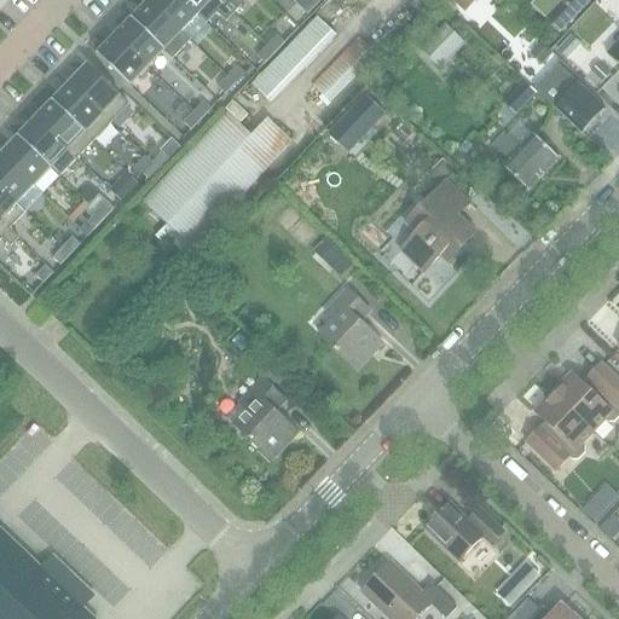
[(190,41),(191,41),(183,33),(198,17),(207,24),(181,0),(150,0),(149,3),(190,41)]
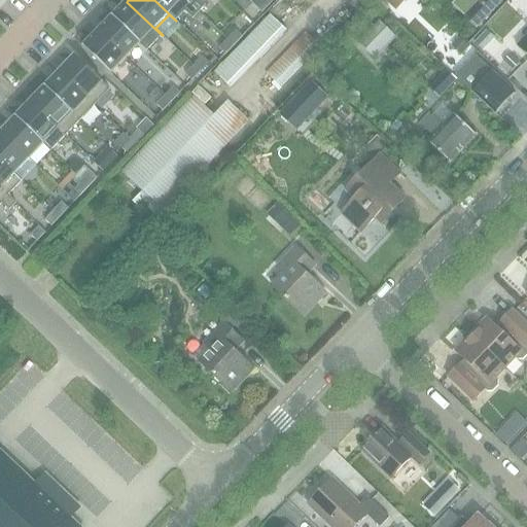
[(198,13),(183,0),(154,0),(176,21),(184,11),(192,20),(198,13)]
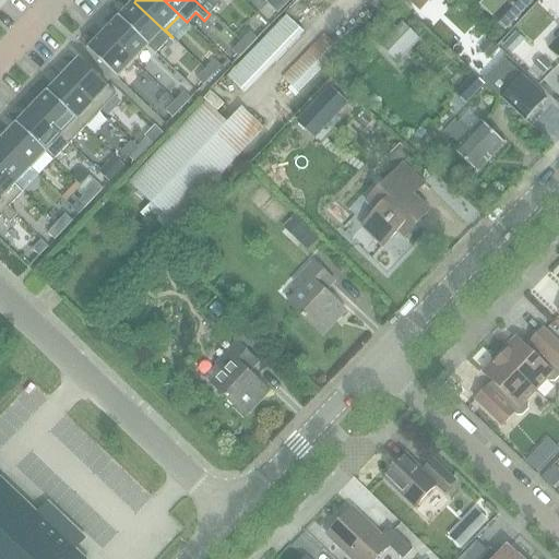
[(194,0),(210,14),(218,6),(213,0),(194,0)]
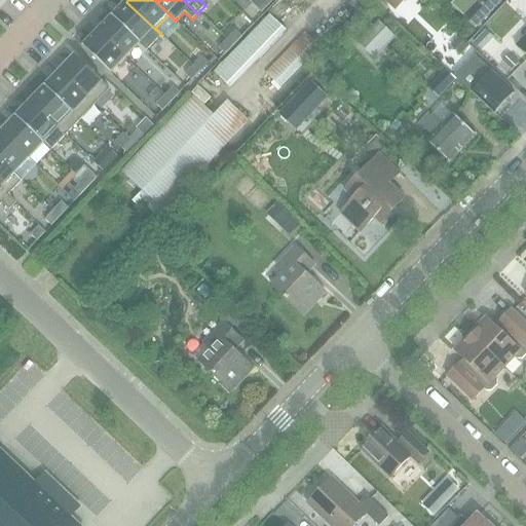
[(269,0),(255,0),(253,3),(263,12),(273,3),(269,0)]
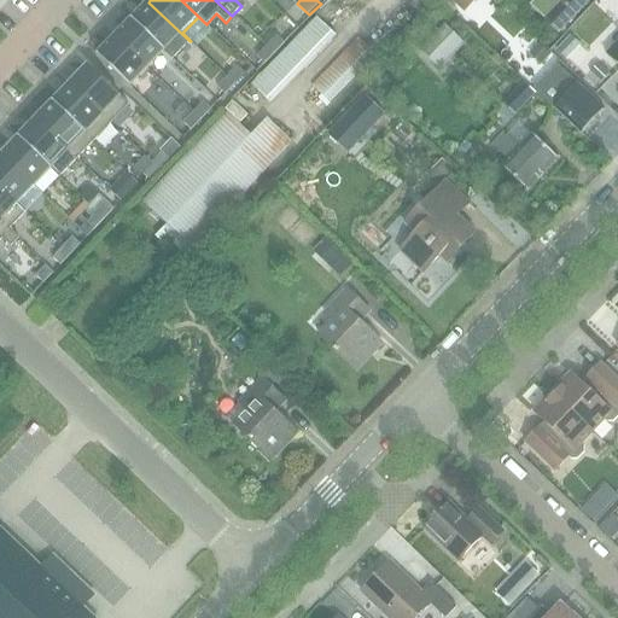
[(452,0),(465,12),(474,0),(452,0)]
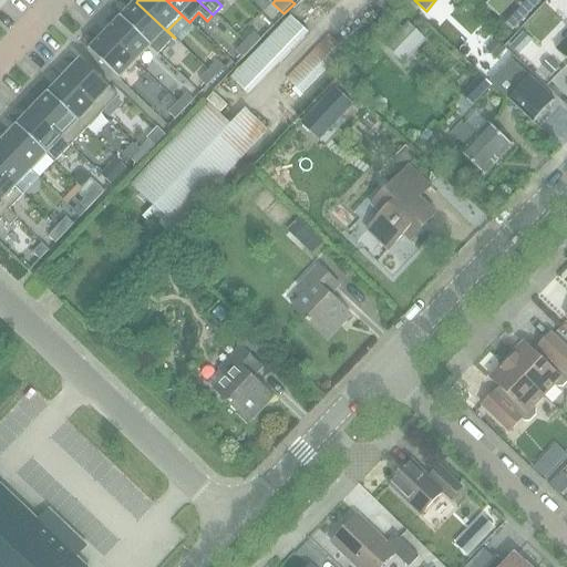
[(515,0),(500,17),(513,30),(537,4),(542,0),(515,0)]
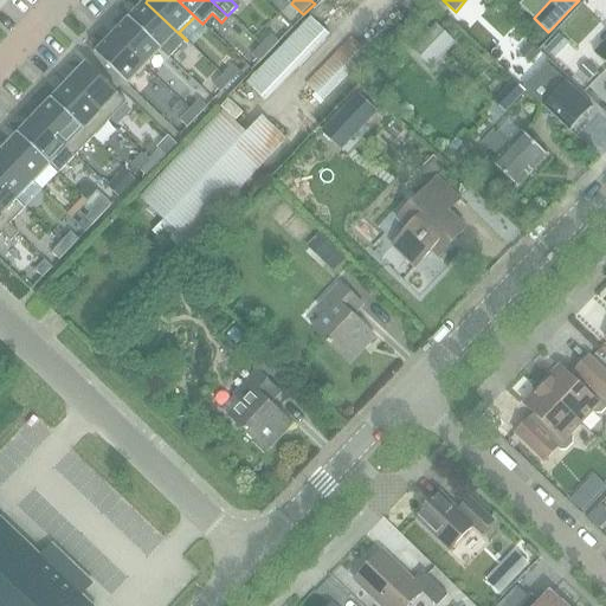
[(186,40),(146,2),(129,19),(169,58),(186,40)]
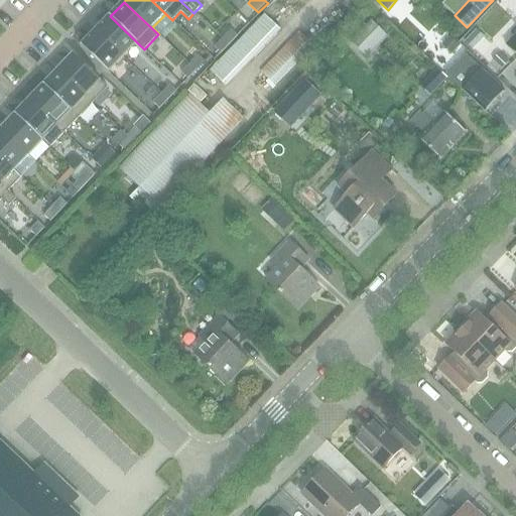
[(211,71),(227,87),(281,30),(265,14),(211,71)]
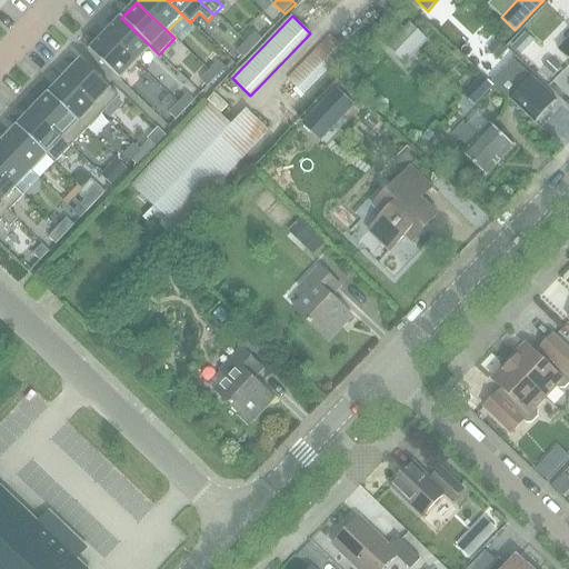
[(159,55),(121,18),(106,35),(136,63),(150,48),(158,56),(159,55)]
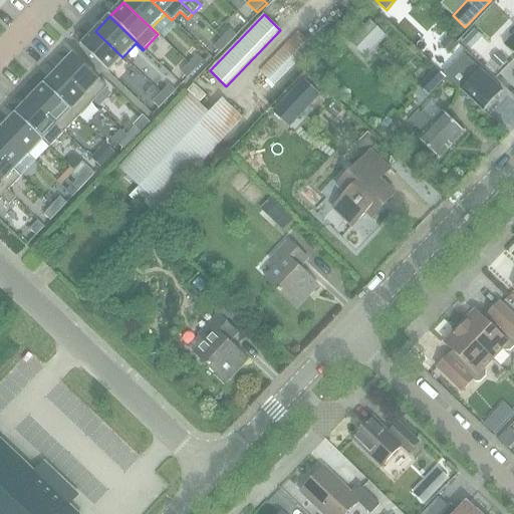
[(349,38),(364,55),(386,35),(370,19),(349,38)]
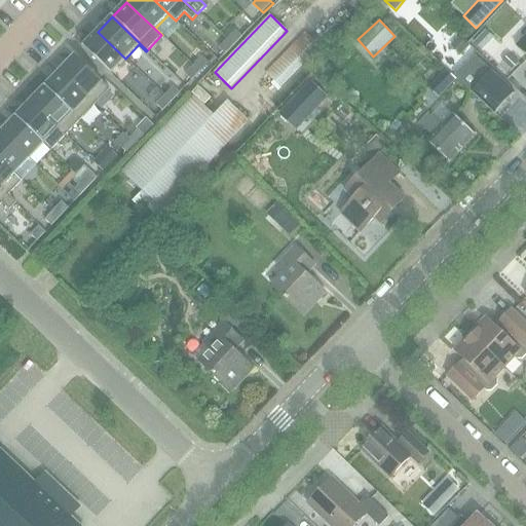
[(234,31),(226,39),(233,46),(241,37),(234,31)]
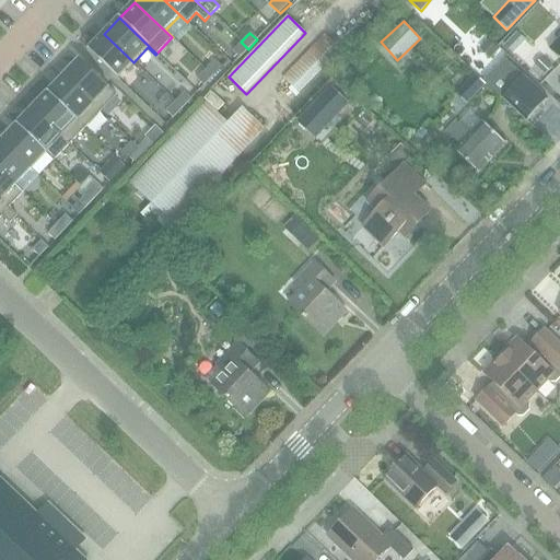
[(516,33),(504,46),(512,54),(524,41),(516,33)]
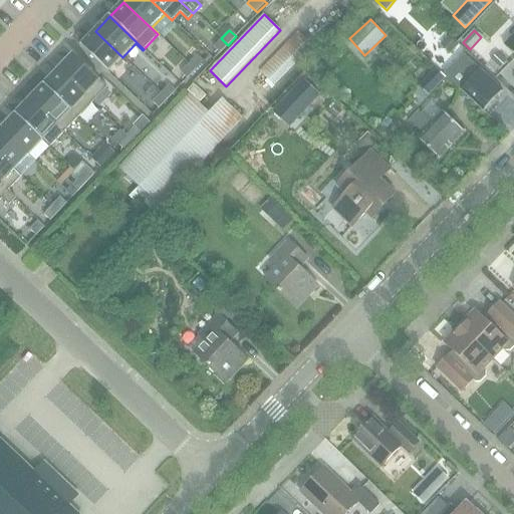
[(107,72),(122,57),(95,31),(80,46),(107,72)]
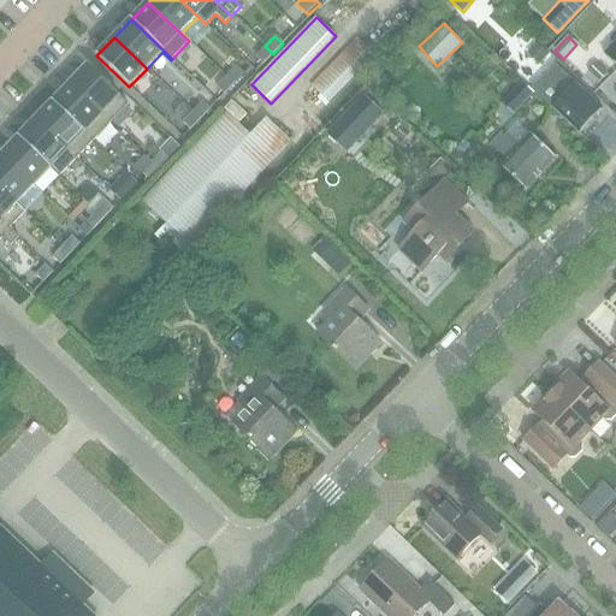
[(357,37),(311,86),(325,99),(330,104),(375,55),(357,37)]
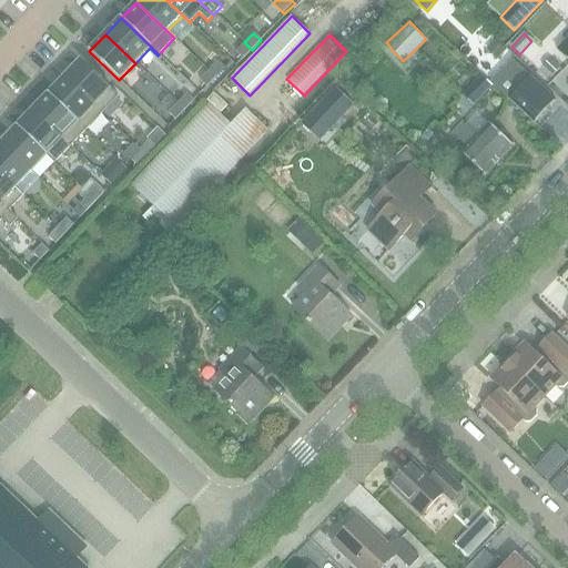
[(567,39),(557,51),(567,61),(567,39)]
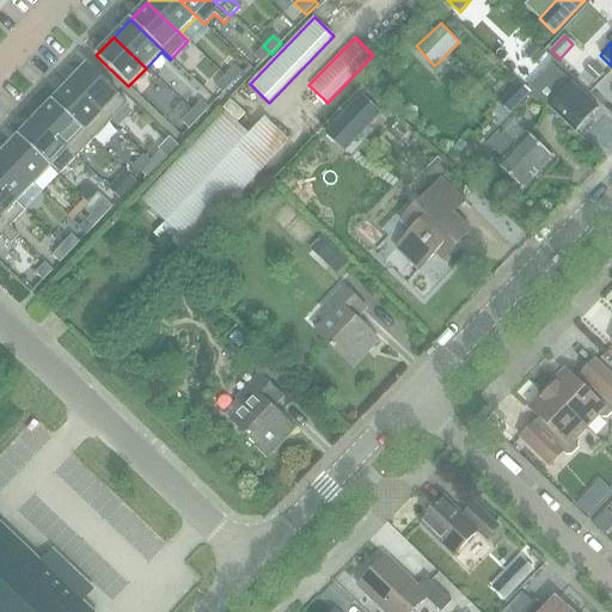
[(536,44),(526,54),(536,62),(544,53),(536,44)]
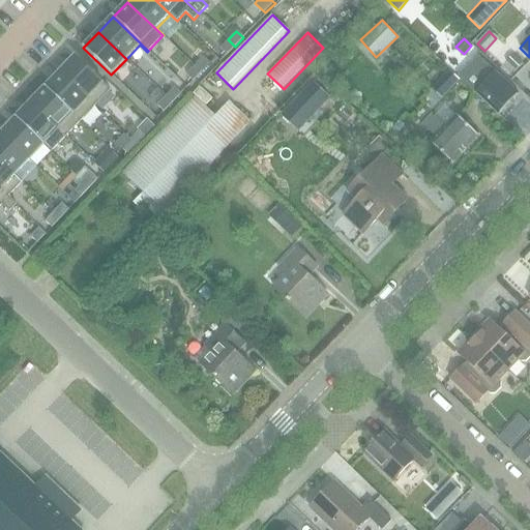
[(228,39),(218,49),(226,56),(235,47),(228,39)]
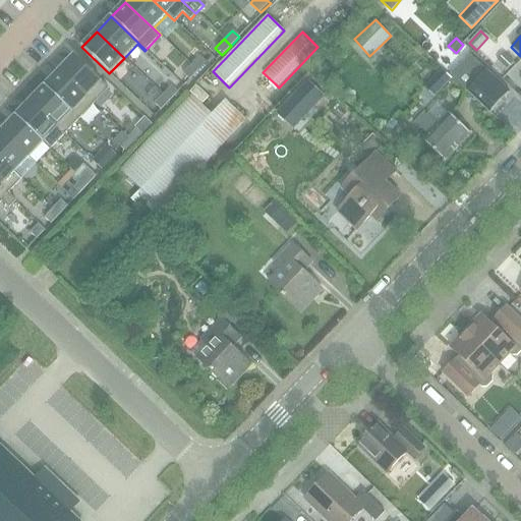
[(504,53),(498,60),(507,69),(514,62),(504,53)]
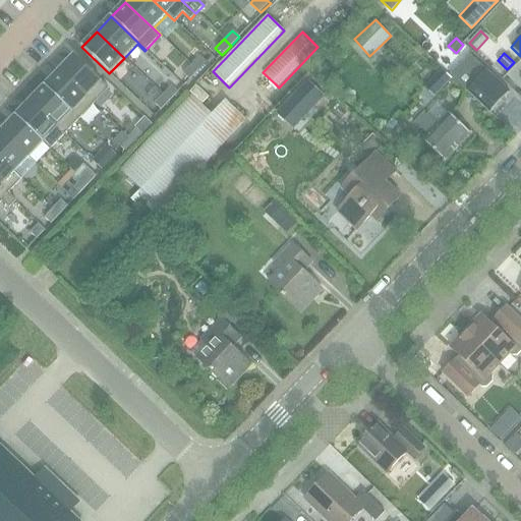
[(467,91),(490,113),(510,93),(481,66),(468,54),(459,63),(477,80),(467,91)]
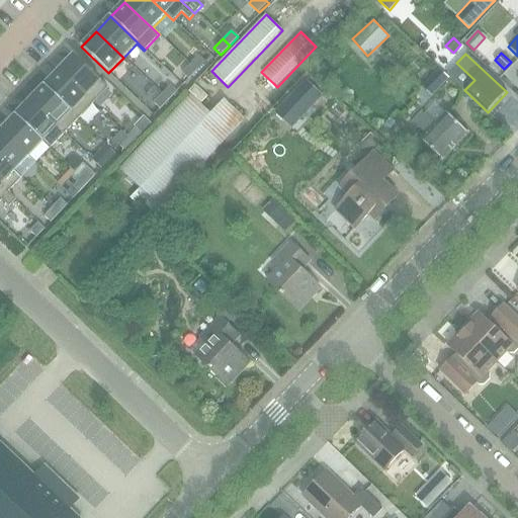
[(107,88),(73,56),(59,71),(93,104),(107,88)]
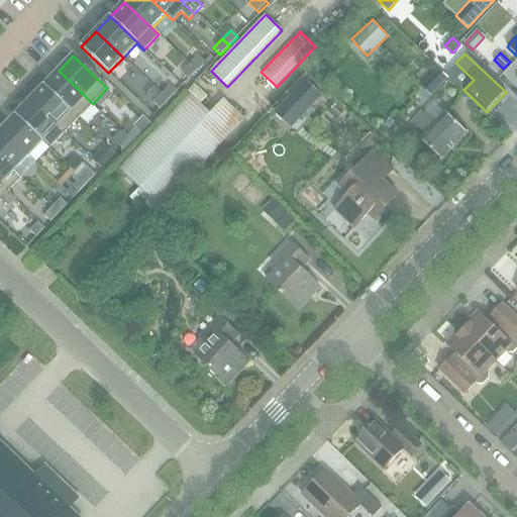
[(199,56),(190,65),(197,71),(205,62),(199,56)]
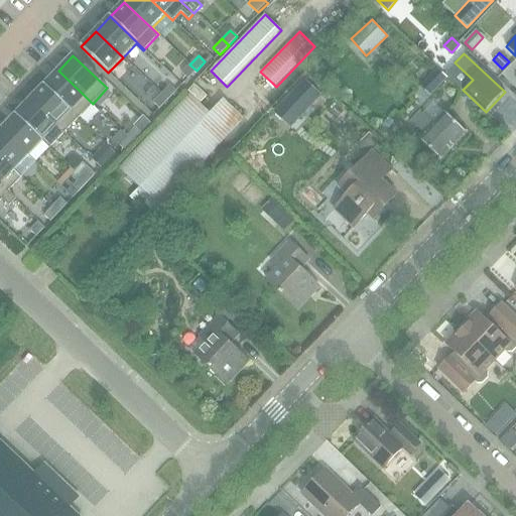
[(189,65),(181,74),(187,80),(197,71),(189,65)]
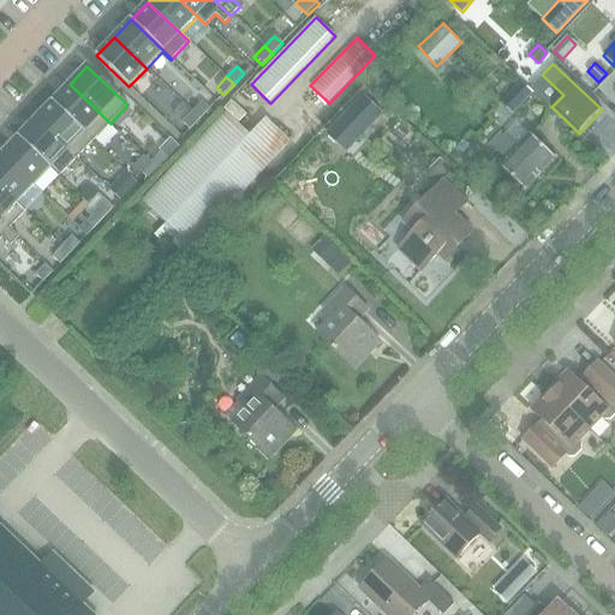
[(523,105),(535,94),(523,82),(500,103),(511,115),(523,105)]
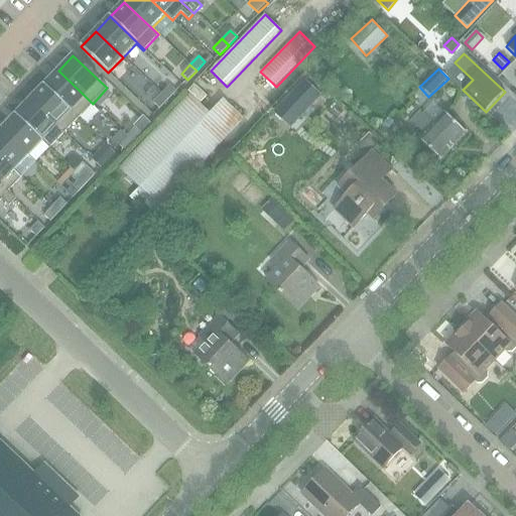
[(58,71),(44,86),(79,118),(93,104),(58,71)]
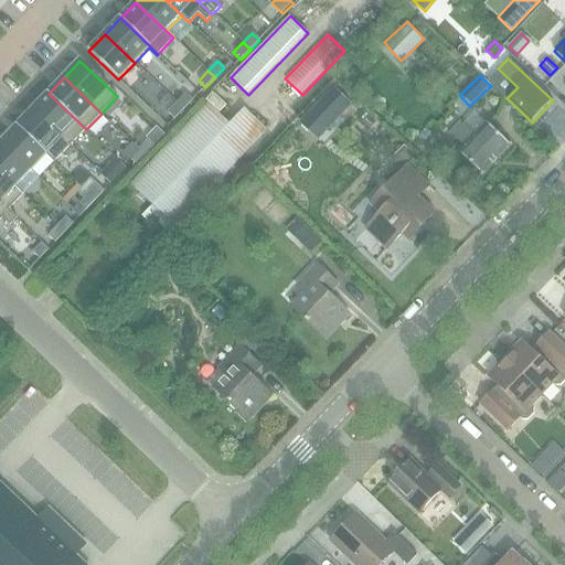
[(332,89),(300,124),(317,139),(349,104),(332,89)]
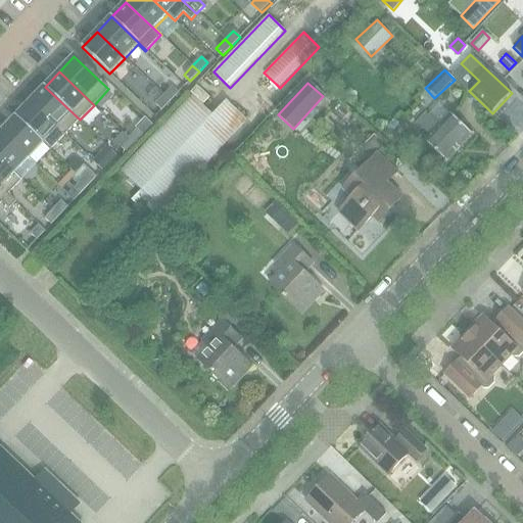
[(45,87),(30,101),(64,135),(80,120),(45,87)]
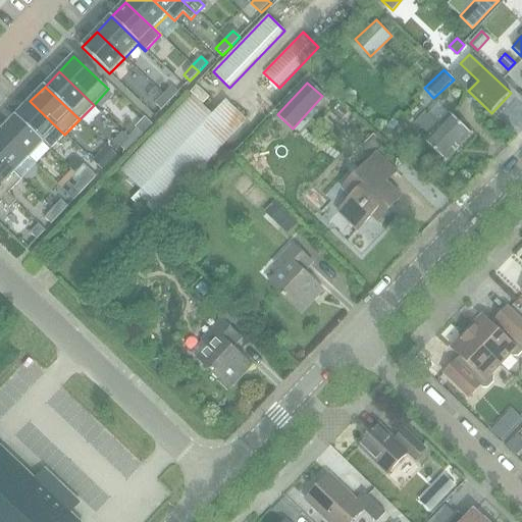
[(172,87),(163,95),(169,102),(178,93),(172,87)]
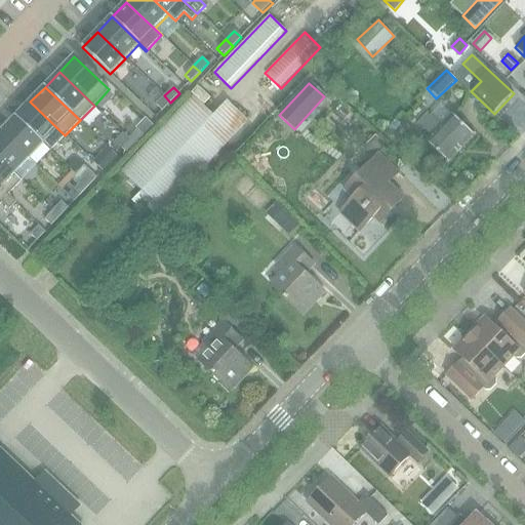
[(120,171),(161,210),(244,123),(225,105),(213,116),(193,95),(120,171)]
